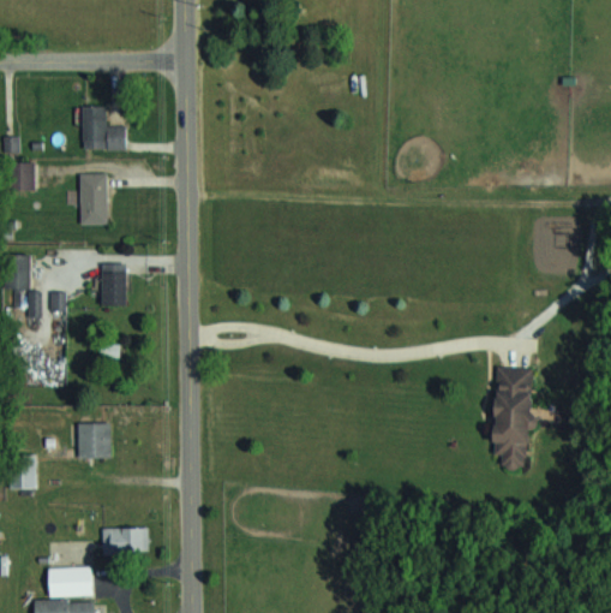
[(106,107),(83,107),(83,150),(126,150),(126,128),(106,128),(106,107)]
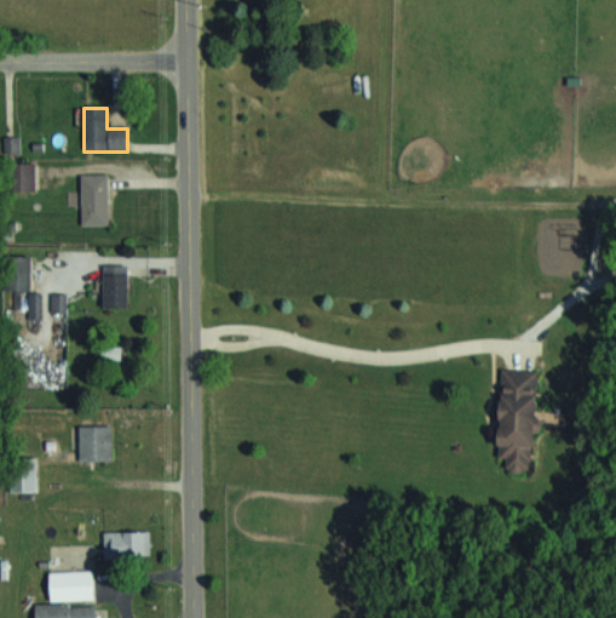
[(35,192),(35,164),(6,164),(6,192),(35,192)]
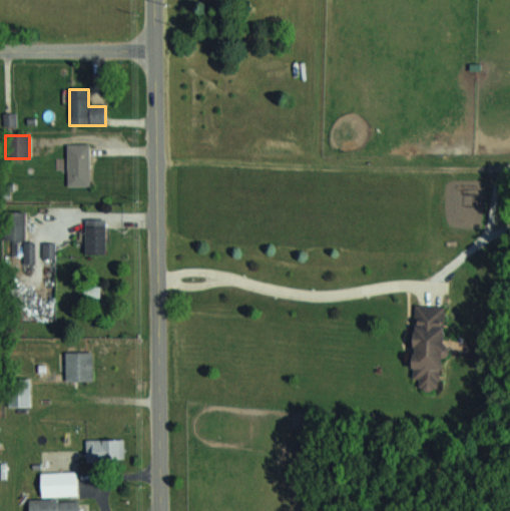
[(89,187),(89,145),(67,145),(67,187),(89,187)]
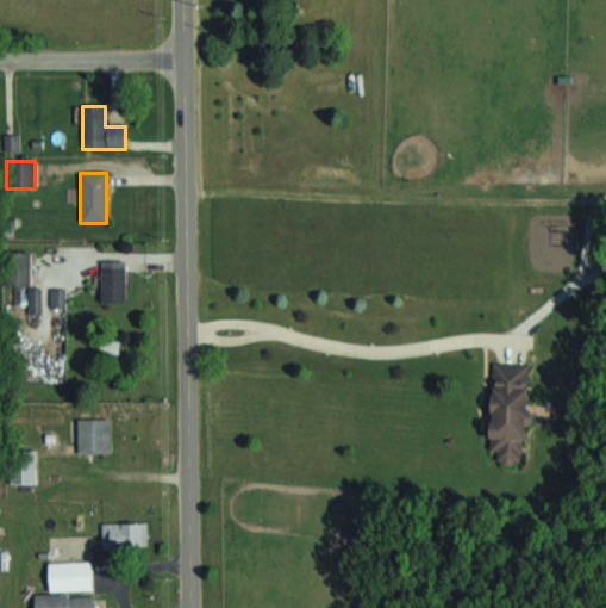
[(5,287),(30,287),(30,253),(5,253),(5,287)]
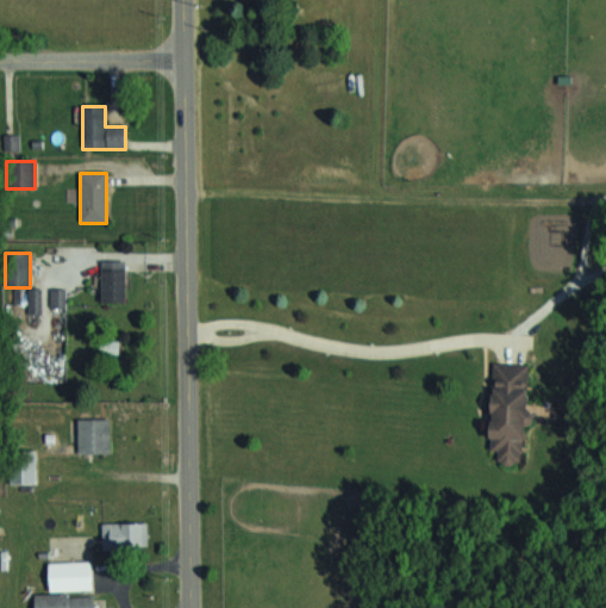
[(125,268),(102,268),(102,303),(125,303),(125,268)]
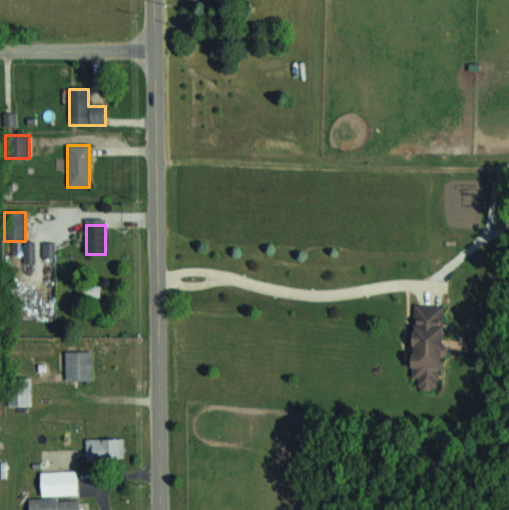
[(84,297),(98,297),(98,287),(84,287),(84,297)]
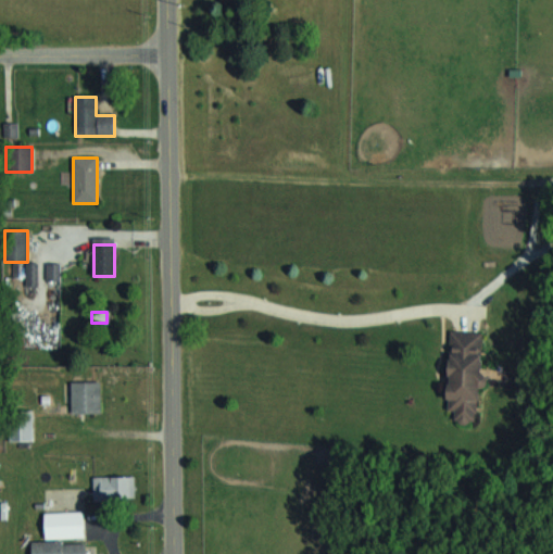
[(449,412),(456,412),(456,424),(481,424),(482,332),(450,332),(449,412)]
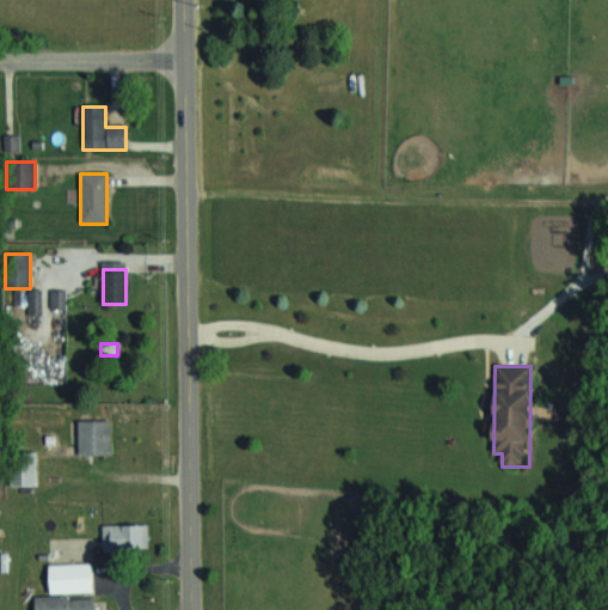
[(110,421),(78,421),(78,456),(110,456),(110,421)]
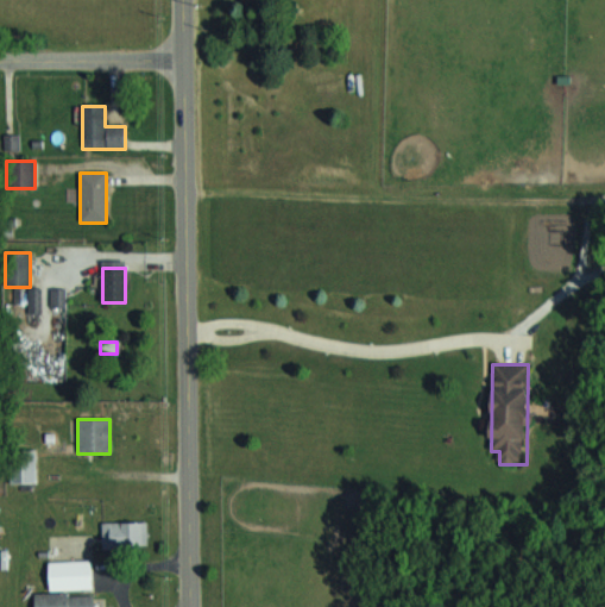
[(8,450),(8,485),(36,485),(36,450),(8,450)]
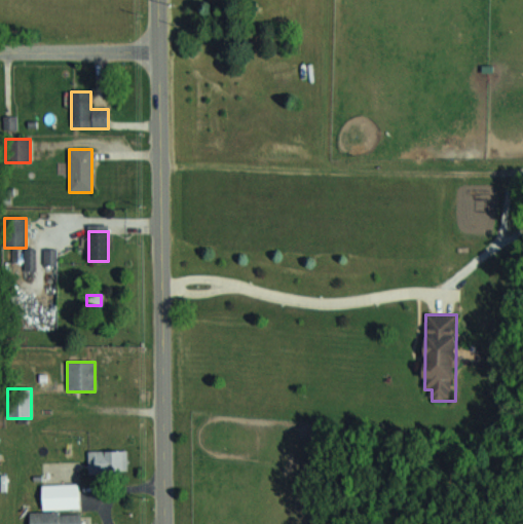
[(86,451),(86,474),(126,474),(126,451),(86,451)]
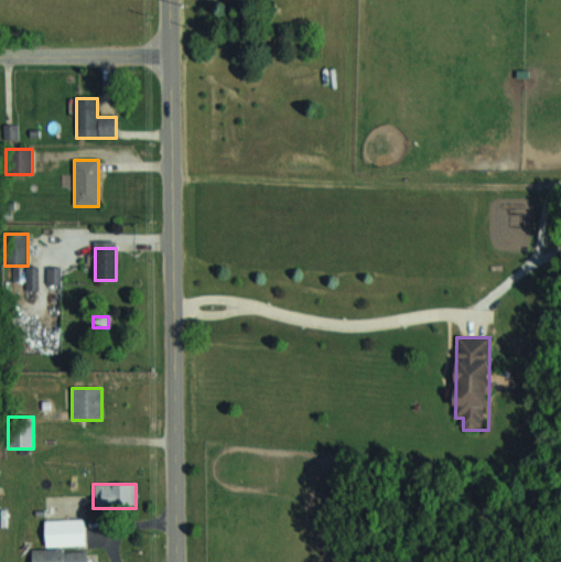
[(44,521),(45,550),(31,550),(31,561),(85,561),(86,549),(84,549),(84,520),(44,521)]
